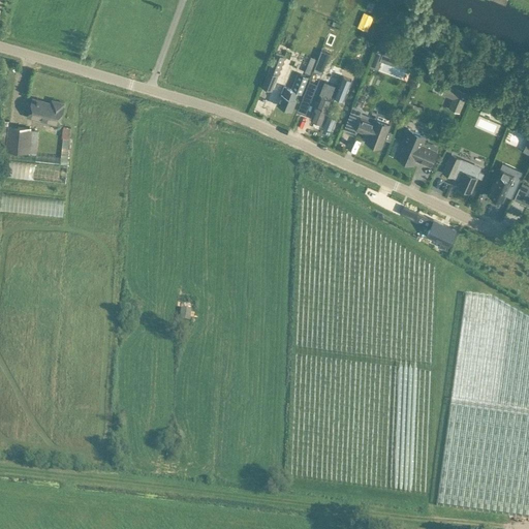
[(313,62),(318,49),(313,47),(308,60),(313,62)]
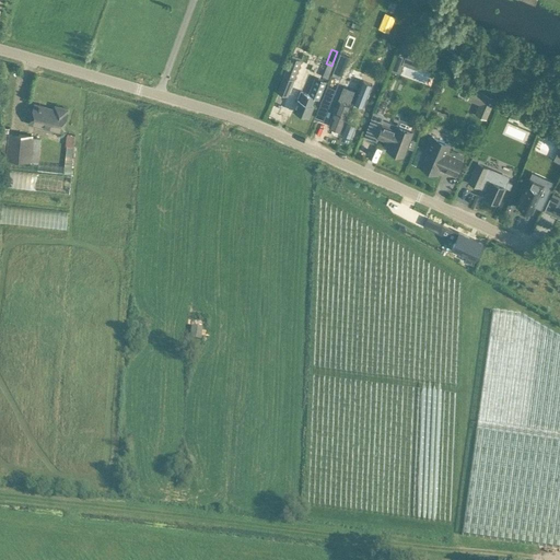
[(399,50),(392,70),(400,73),(408,55),(399,50)]
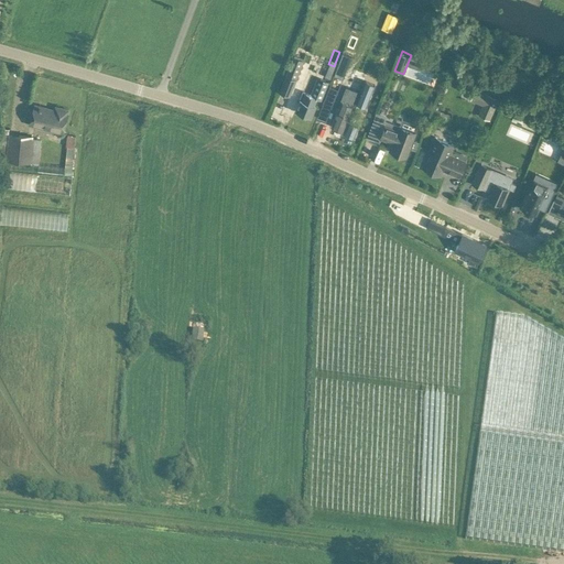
[(304,61),(294,57),(281,91),(291,96),(304,61)]
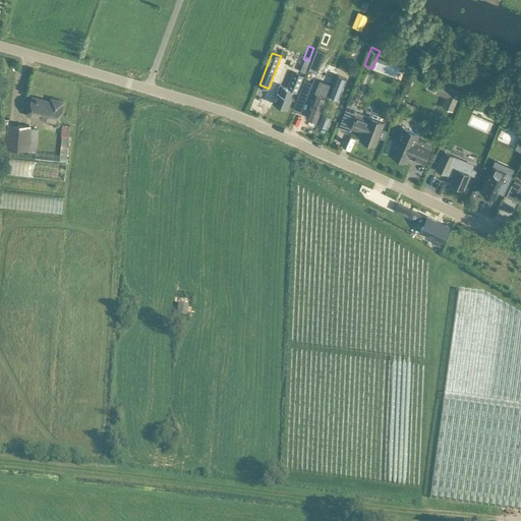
[(313,60),(308,72),(312,73),(313,71),(326,76),(330,66),(313,60)]
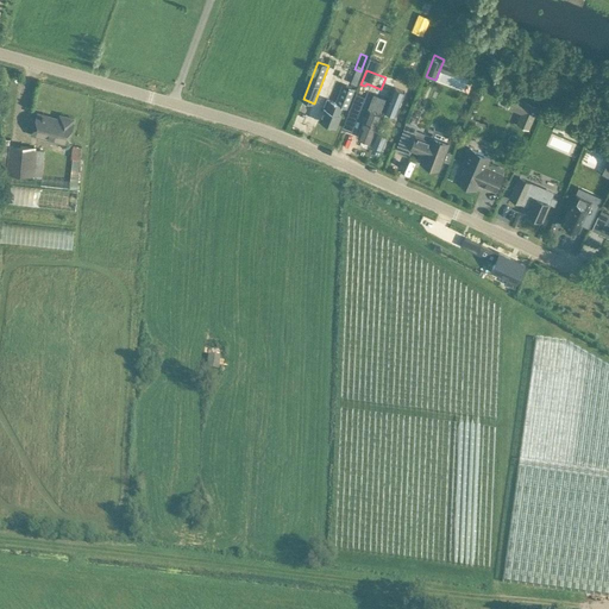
[(325,107),(319,120),(336,127),(341,113),(339,112),(343,104),(347,106),(355,88),(344,85),(337,101),(327,98),(324,106),(325,107)]
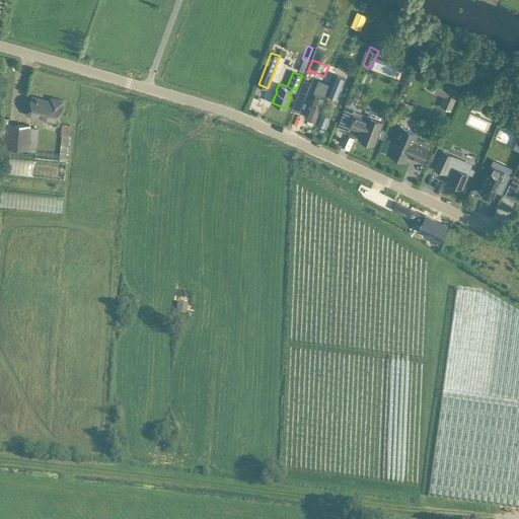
[(314,93),(305,116),(315,120),(316,118),(318,119),(316,123),(325,127),(329,116),(321,113),(328,95),(337,98),(345,78),(336,74),(331,85),(318,80),(313,92),(314,93)]
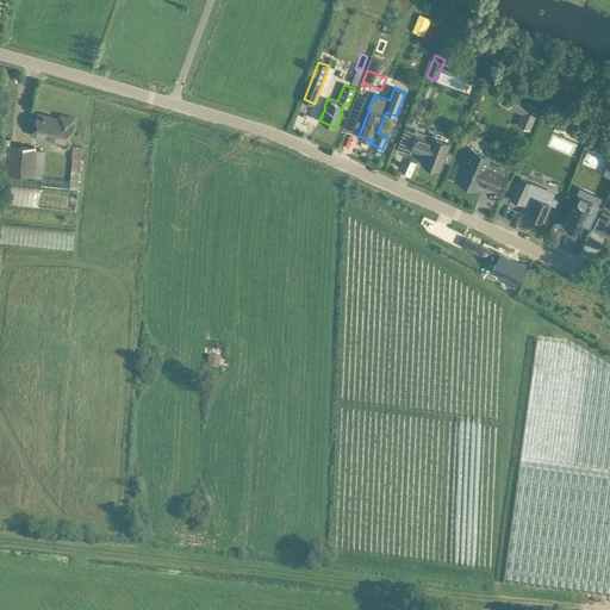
[(515,97),(509,109),(522,113),(517,124),(530,130),(540,107),(515,97)]
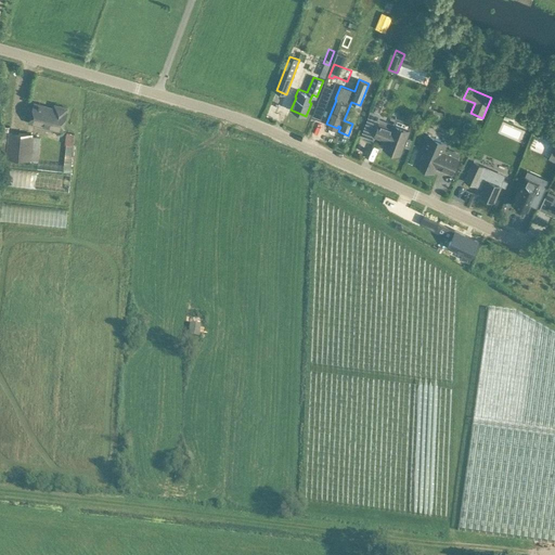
[(28,104),(25,118),(56,127),(59,120),(65,121),(64,124),(85,130),(88,118),(67,113),(66,118),(60,116),(62,108),(35,102),(34,105),(28,104)]
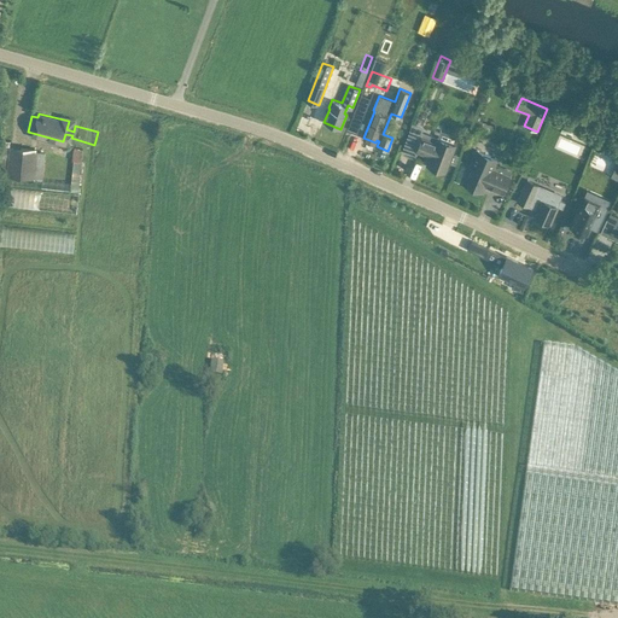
[(445,173),(459,136),(441,129),(436,143),(423,136),(417,152),(426,155),(426,153),(431,156),(427,165),(445,173)]
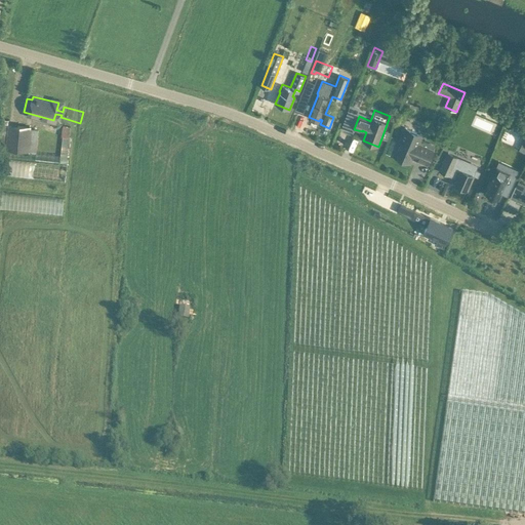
[(510,114),(505,125),(512,129),(517,117),(510,114)]
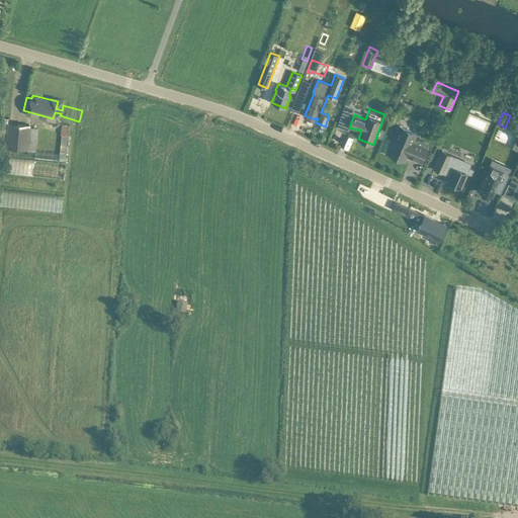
[(29,149),(31,124),(8,122),(6,147),(29,149)]
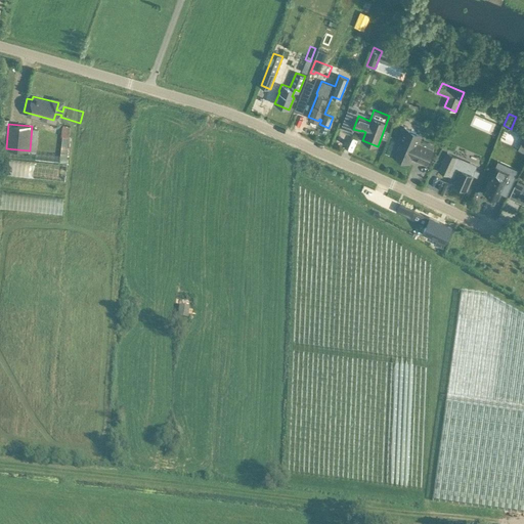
[(426,164),(432,149),(420,144),(420,145),(418,144),(422,135),(404,127),(392,155),(397,158),(397,160),(402,162),(404,161),(409,163),(411,157),(417,159),(417,160),(426,164)]
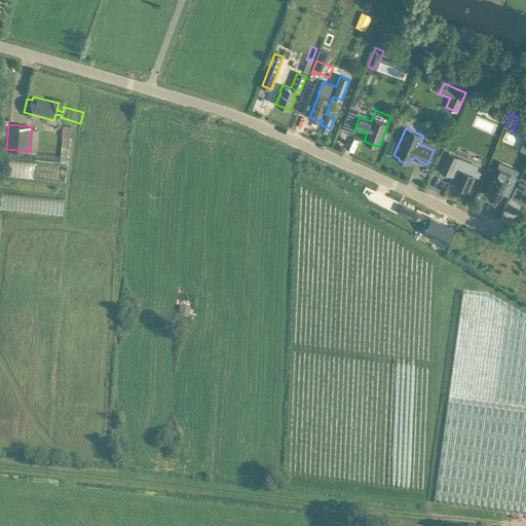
[(67,151),(3,152),(3,167),(67,166),(67,151)]
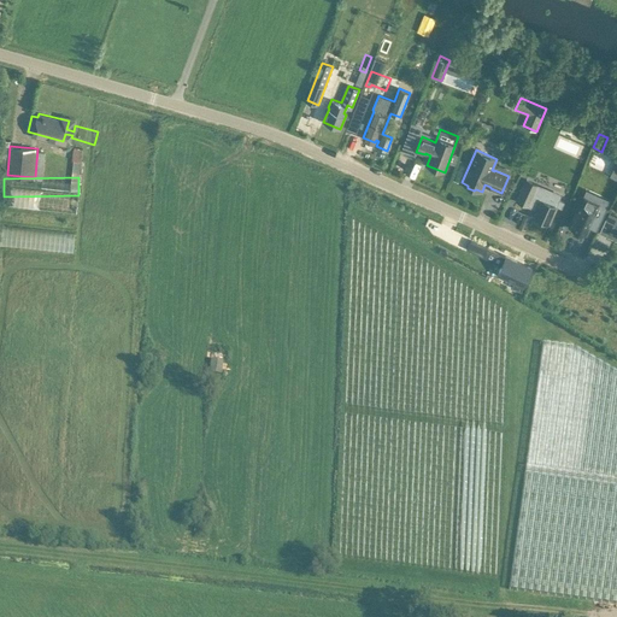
[(534,217),(548,223),(557,206),(541,199),(541,200),(533,197),(538,184),(527,180),(517,200),(528,206),(528,205),(538,209),(534,217)]
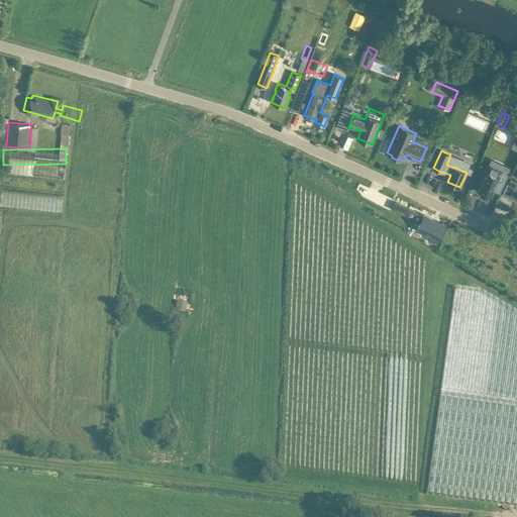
[(486,170),(477,190),(491,196),(494,189),(500,192),(511,168),(491,159),(486,170)]
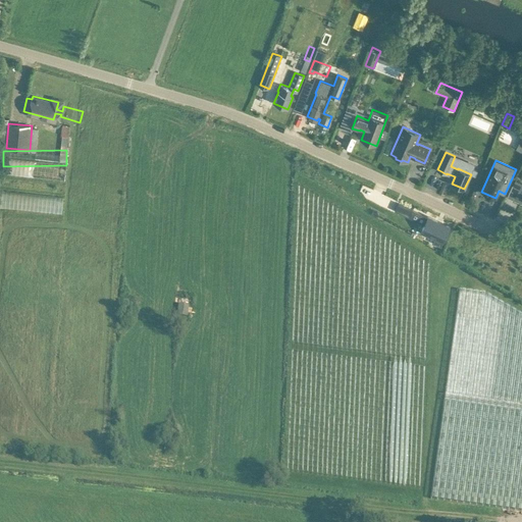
[(513,186),(508,197),(521,203),(521,193),(521,190),(521,183),(515,180),(513,186)]
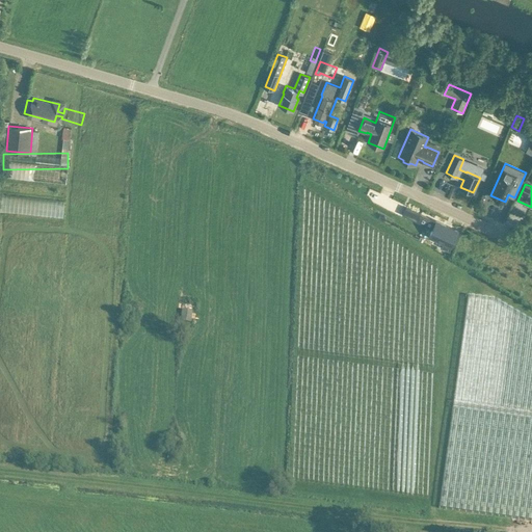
[(405,207),(402,214),(418,221),(421,214),(405,207)]
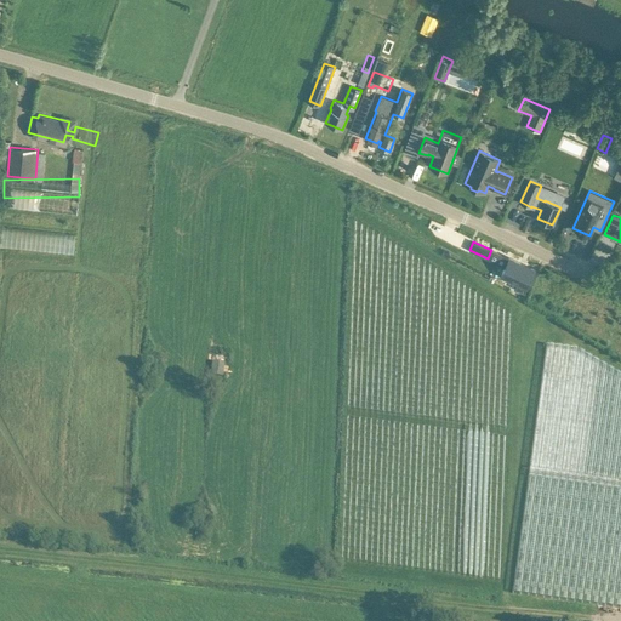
[(497,268),(501,260),(494,256),(489,265),(497,268)]
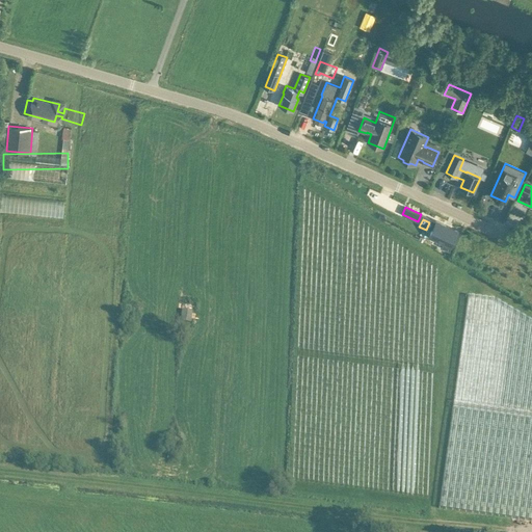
[(435,220),(429,236),(444,242),(441,247),(449,251),(458,232),(435,220)]
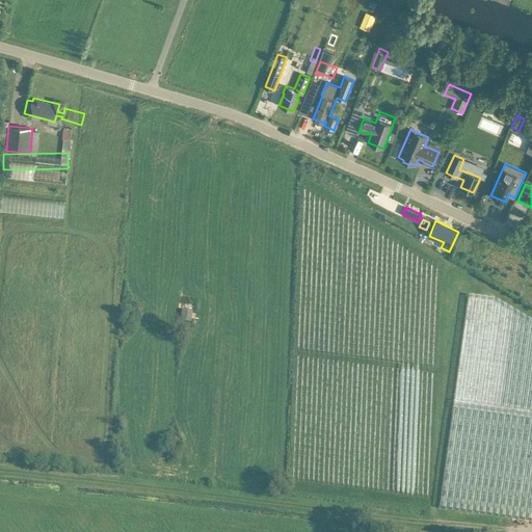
[(531,521),(531,320),(496,299),(469,296),(440,508),(531,521)]
